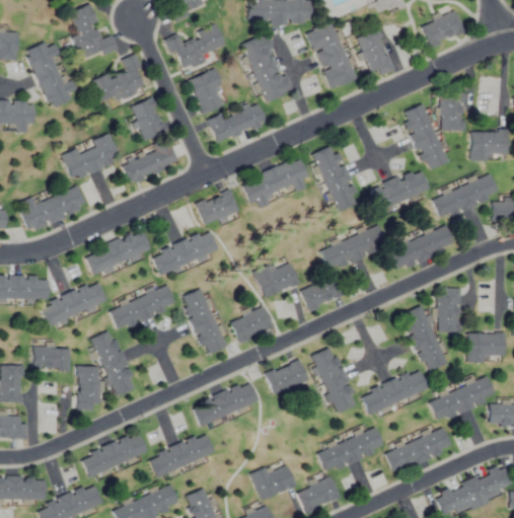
[(207,4),(205,0),(169,0),(176,16),(207,4)]
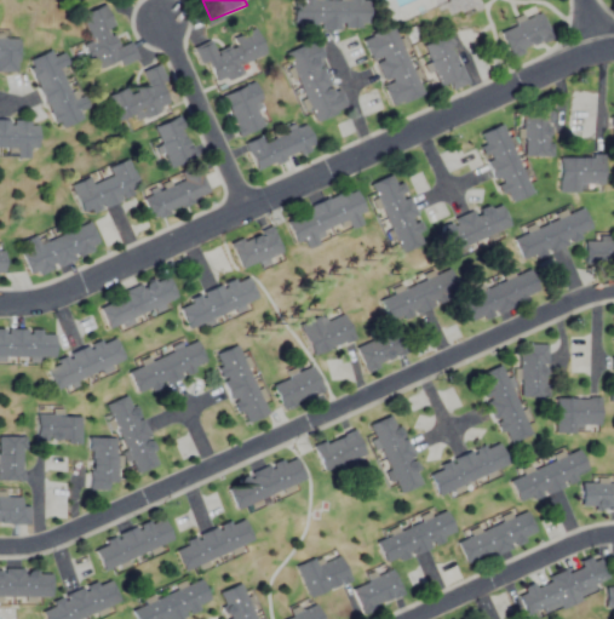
[(304,0),(298,0),(298,27),(372,28),(371,0),(304,0)]
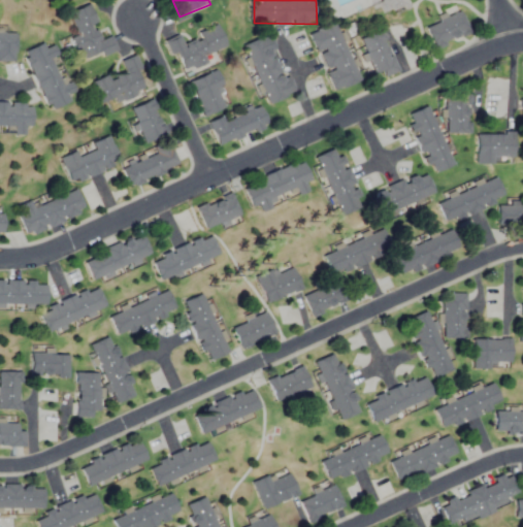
[(72,12),(82,35),(74,37),(85,62),(120,47),(115,36),(102,40),(95,24),(101,21),(94,4),(72,12)]
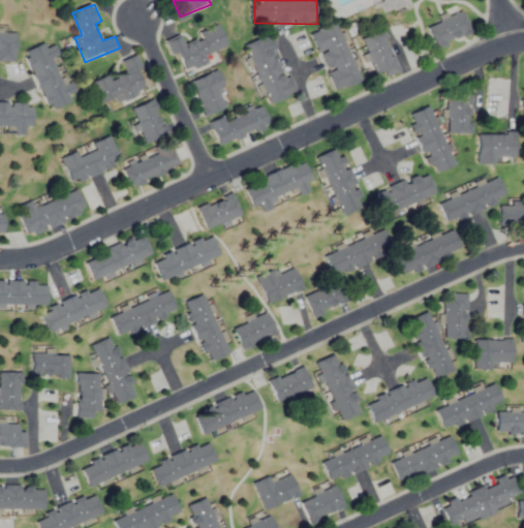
[(430,26),(439,48),(467,36),(464,27),(470,25),(465,11),(430,26)]
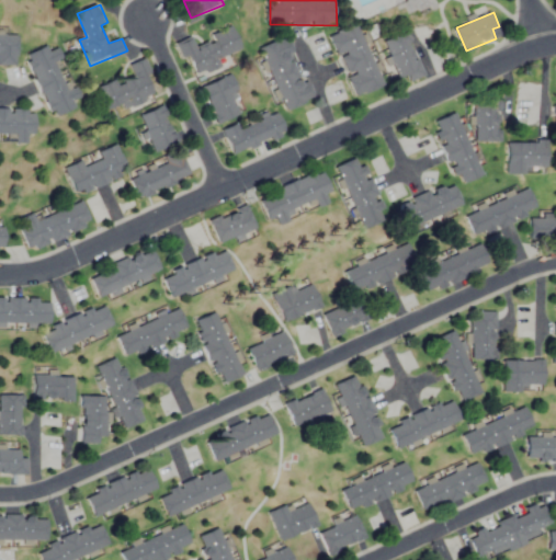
[(355,96),(384,87),(361,24),(333,34),(355,96)]
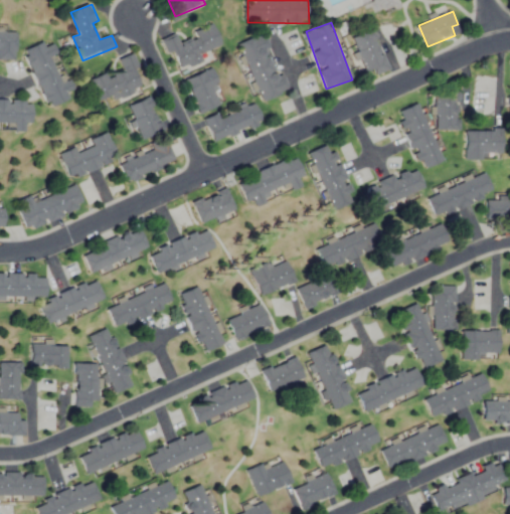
[(183,70),(205,61),(203,54),(224,46),(215,24),(196,31),(198,37),(182,43),(178,33),(165,38),(170,54),(176,51),(183,70)]
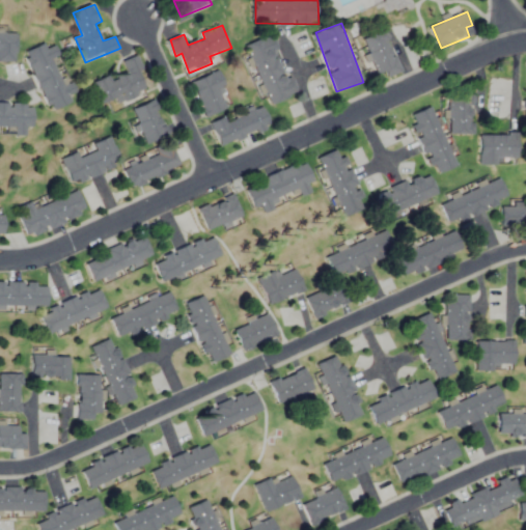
[(381,75),(386,73),(389,79),(405,72),(386,30),(365,39),(381,75)]
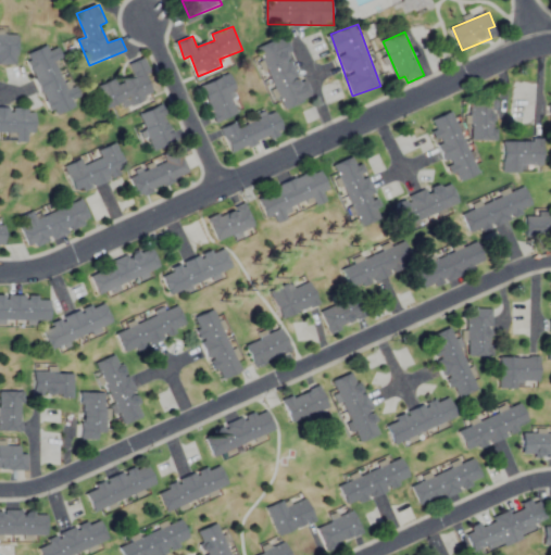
[(0,64),(20,65),(21,35),(0,34),(0,64)]
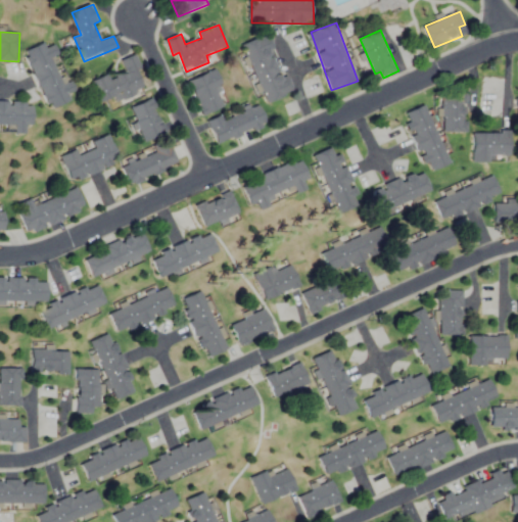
[(269,102),(292,93),(269,35),(245,44),(269,102)]
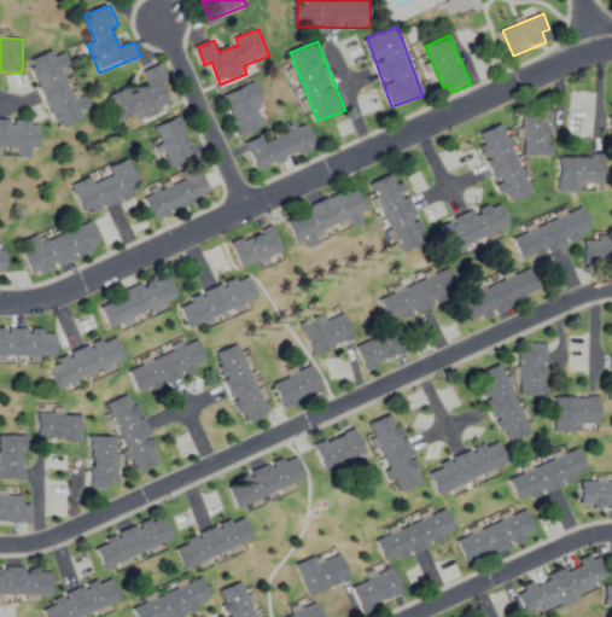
[(59,129),(86,120),(82,109),(91,105),(87,95),(76,100),(63,68),(71,65),(66,53),(57,57),(54,51),(33,60),(59,129)]
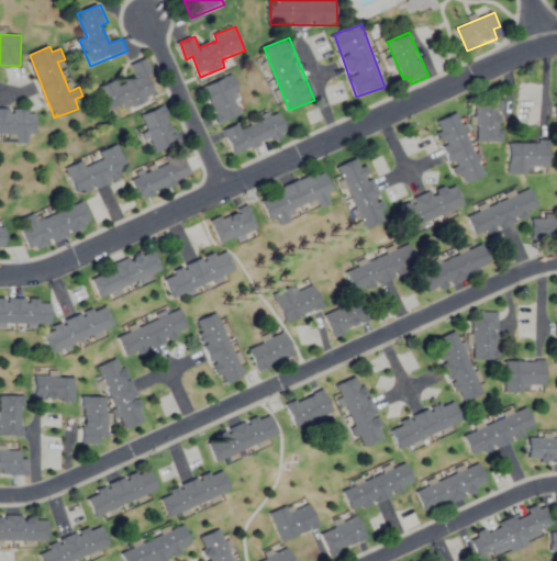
[(98,88),(108,111),(132,100),(135,107),(164,94),(148,58),(132,65),(137,77),(120,85),(118,80),(98,88)]
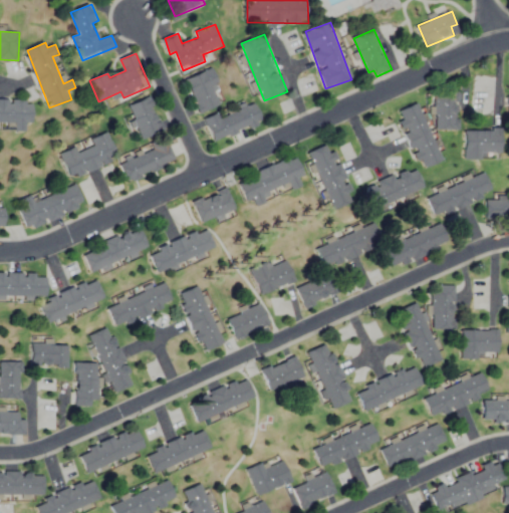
[(202,113),(226,103),(211,69),(187,80),(202,113)]
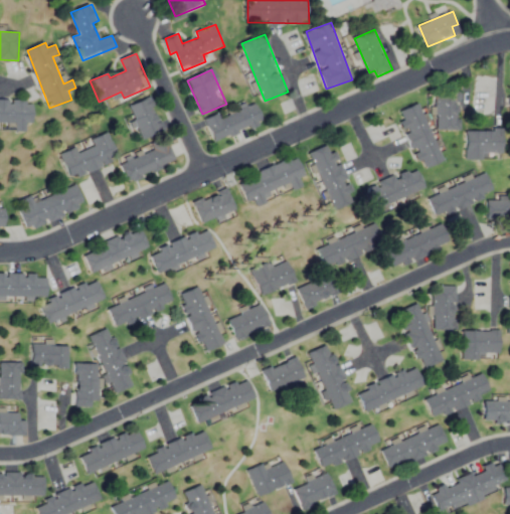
[(463,93),(439,93),(439,130),(463,130),(463,93)]
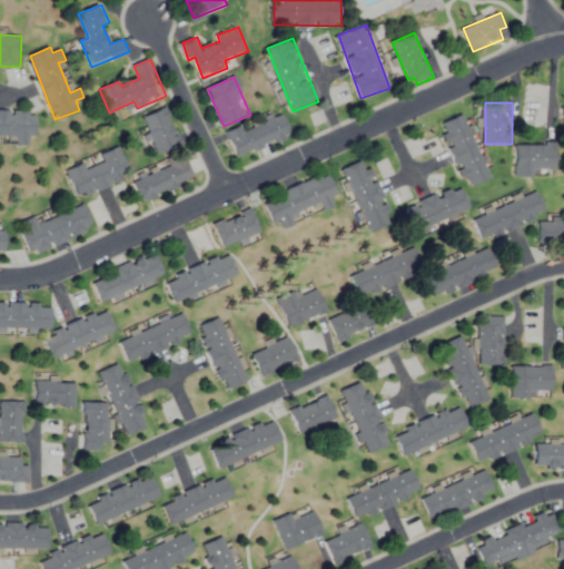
[(0,136),(20,136),(20,145),(30,145),(30,136),(37,136),(37,108),(0,107),(0,136)]
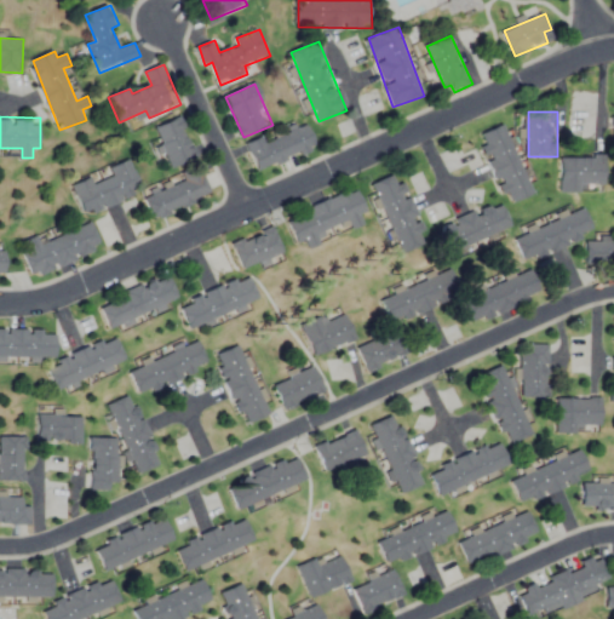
[(173,170),(200,156),(182,118),(155,130),(173,170)]
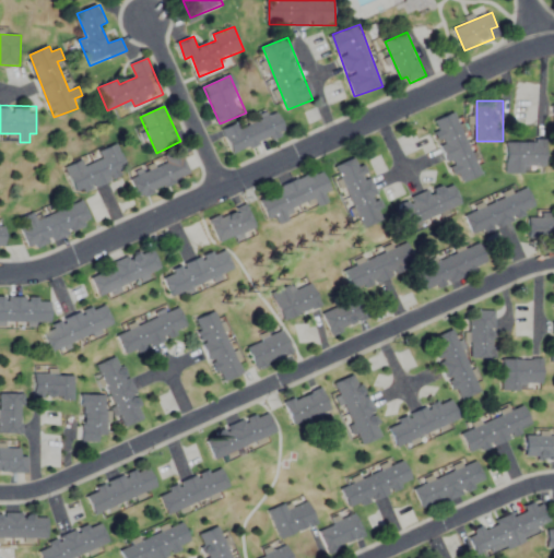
[(224,130),(235,155),(287,133),(279,113),(242,129),(239,123),(224,130)]
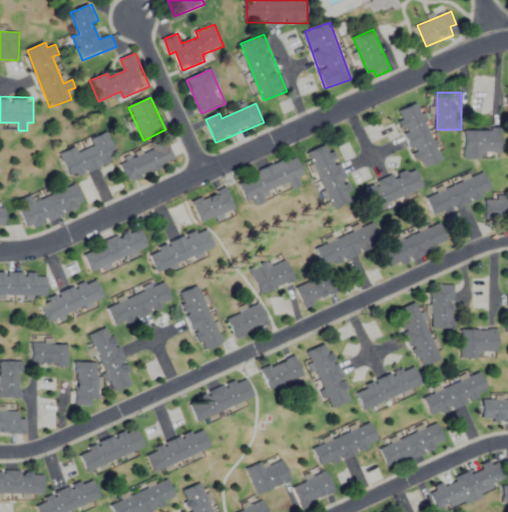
[(423,169),(443,160),(418,103),(398,112),(423,169)]
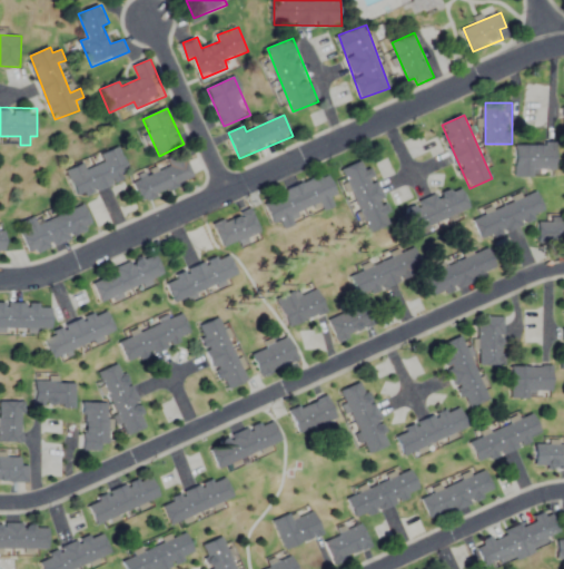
[(518,174),(558,174),(558,145),(518,145),(518,174)]
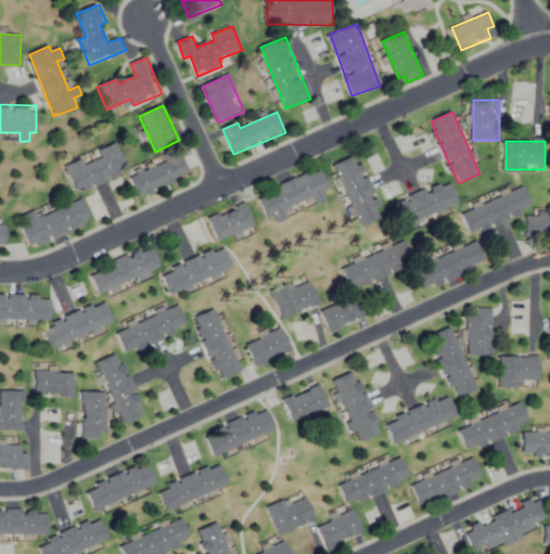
[(66,166),(77,193),(130,171),(118,142),(99,151),(102,158),(87,165),(84,158),(66,166)]
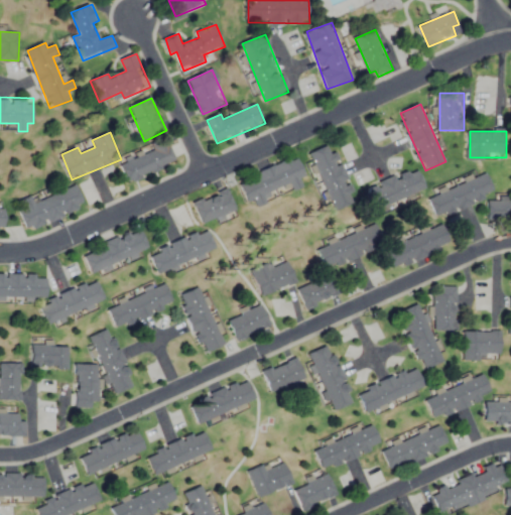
[(130,182),(178,162),(168,138),(153,144),(155,150),(122,164),(130,182)]
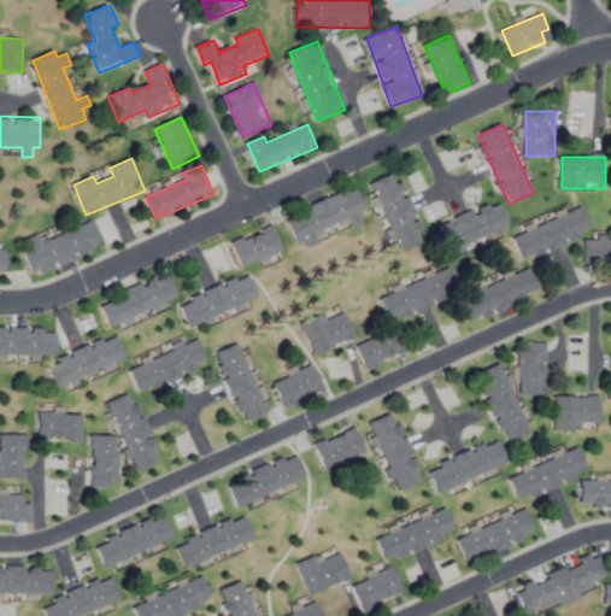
[(401,252),(427,242),(400,172),(375,182),(401,252)]
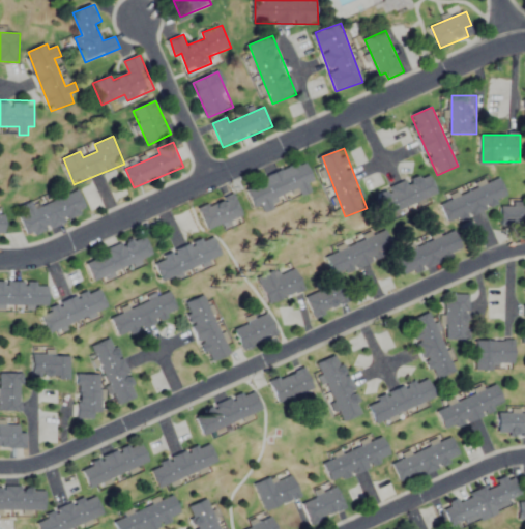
[(250,184),(261,213),(281,205),(278,197),(300,188),(302,197),(313,193),(310,184),(316,181),(309,162),(250,184)]
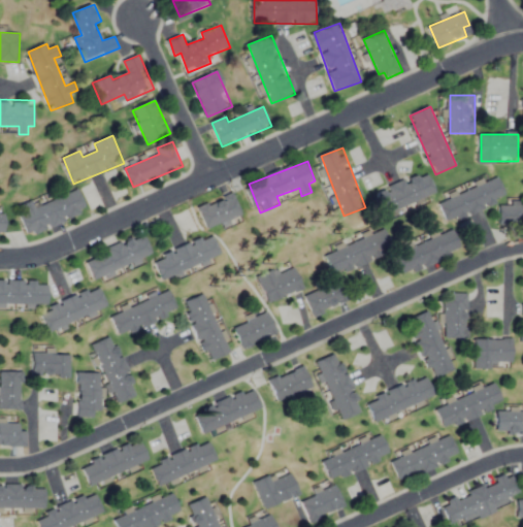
[(371,198),(379,217),(429,197),(420,174),(389,187),(391,190),(371,198)]
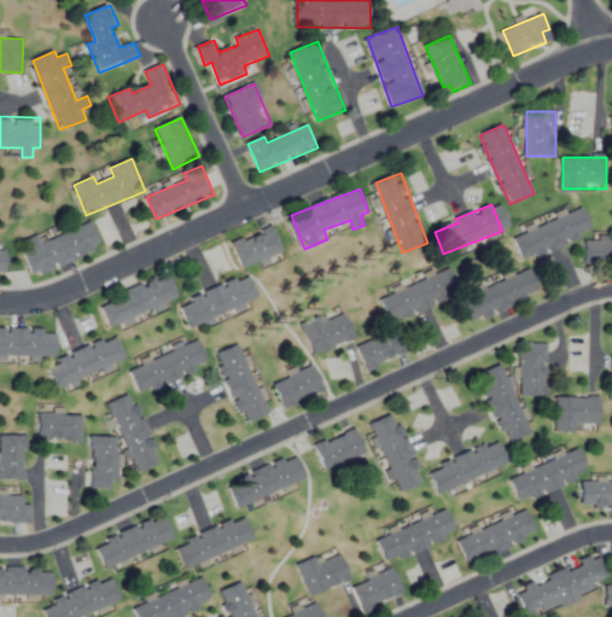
[(526,260),(595,232),(586,208),(517,236),(526,260)]
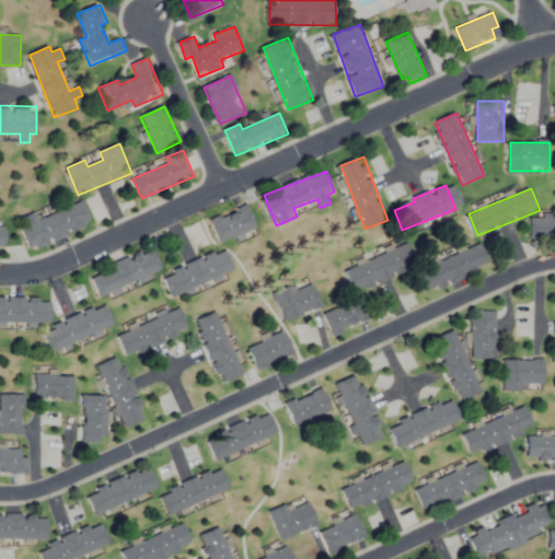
[(31,249),(94,225),(84,199),(21,223),(31,249)]
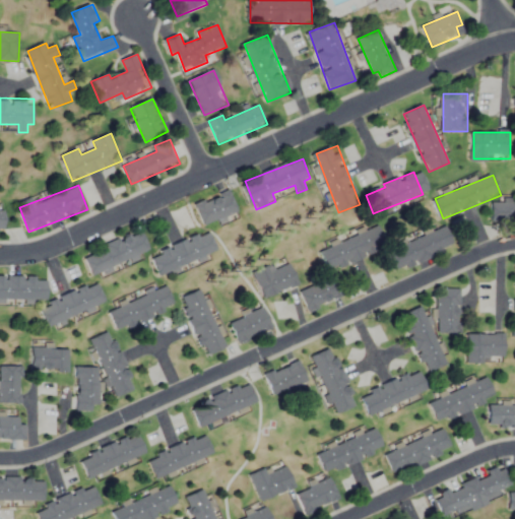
[(240,211),(232,190),(197,203),(205,224),(240,211)]
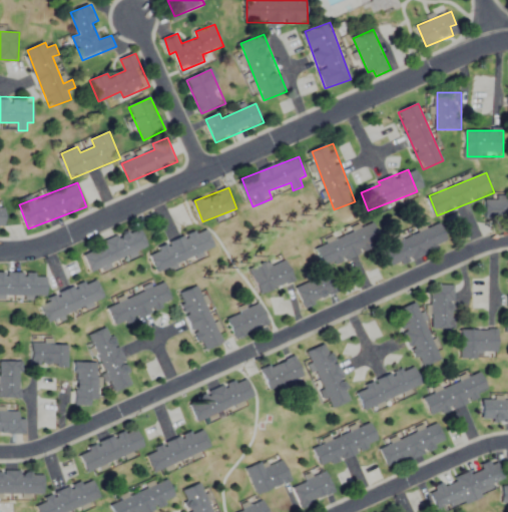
[(507,198),(487,199),(487,219),(507,218),(507,198)]
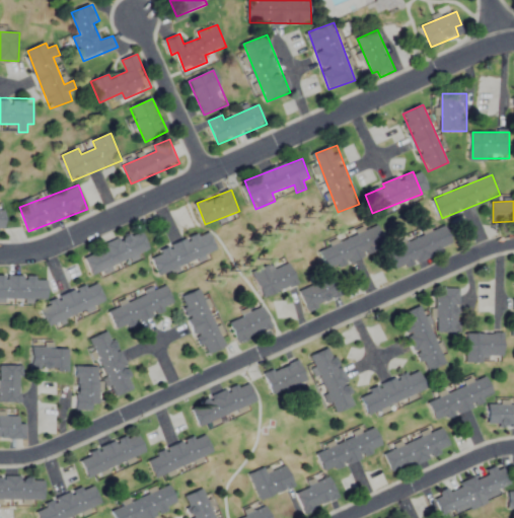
[(456,247),(448,226),(388,247),(396,269),(456,247)]
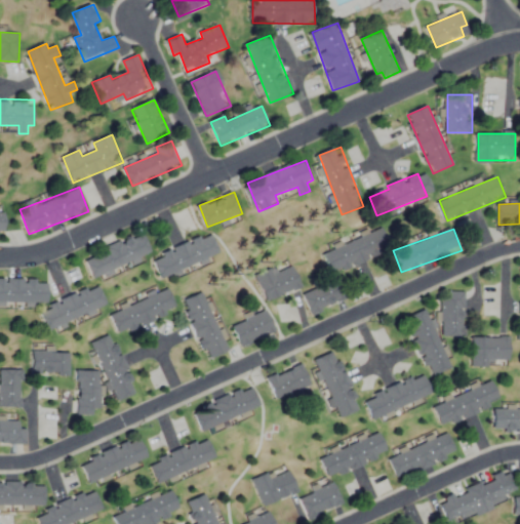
[(154,252),(146,233),(86,255),(94,275),(154,252)]
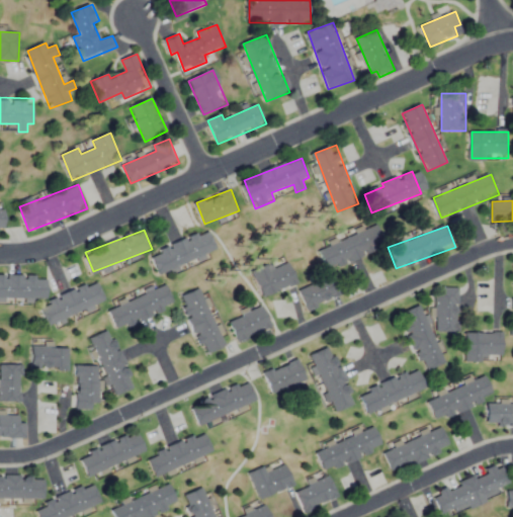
[(219,252),(211,231),(153,251),(160,272),(219,252)]
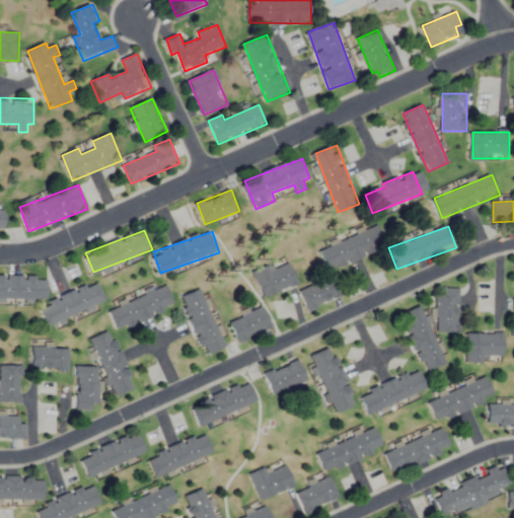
[(329,270),(374,251),(366,232),(321,249),(329,270)]
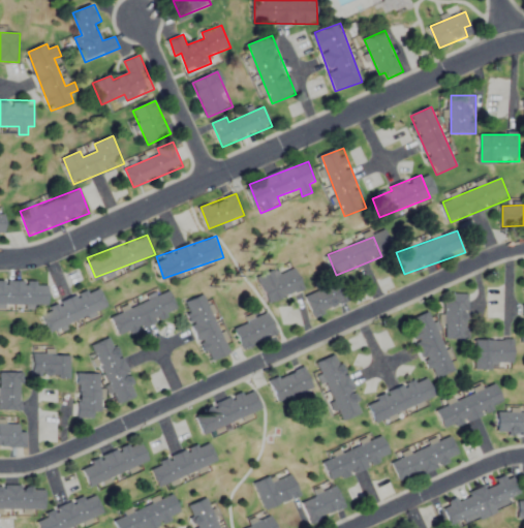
[(258,276),(271,304),(306,287),(297,267),(282,274),(279,267),(258,276)]
